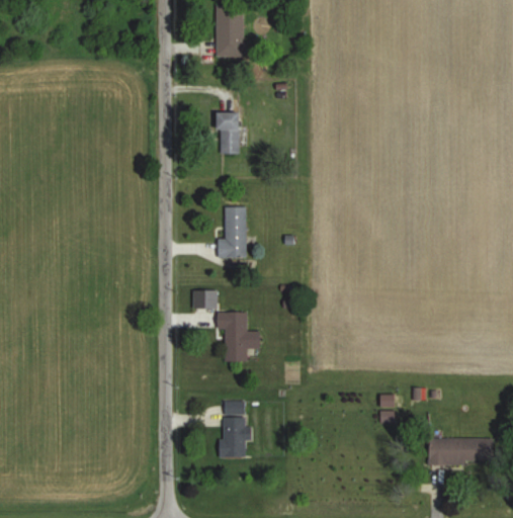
[(217,58),(244,57),(243,6),(216,6),(217,58)]
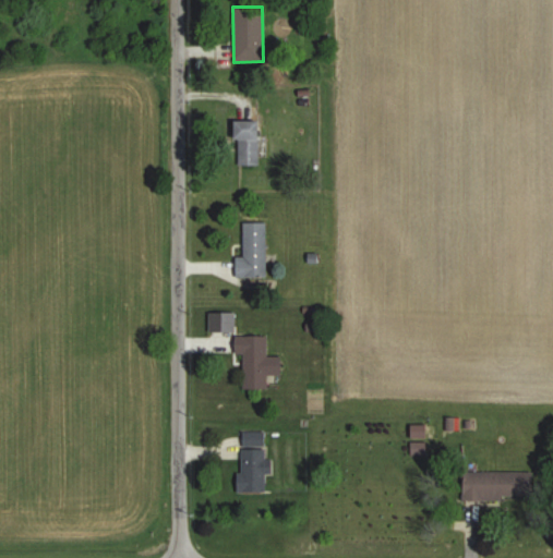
[(260,166),(260,122),(236,122),(237,167),(260,166)]
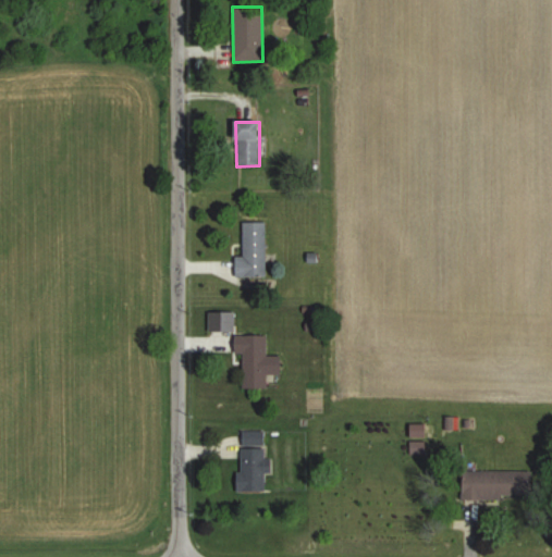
[(242,257),(234,257),(234,279),(266,277),(265,223),(242,223),(242,257)]
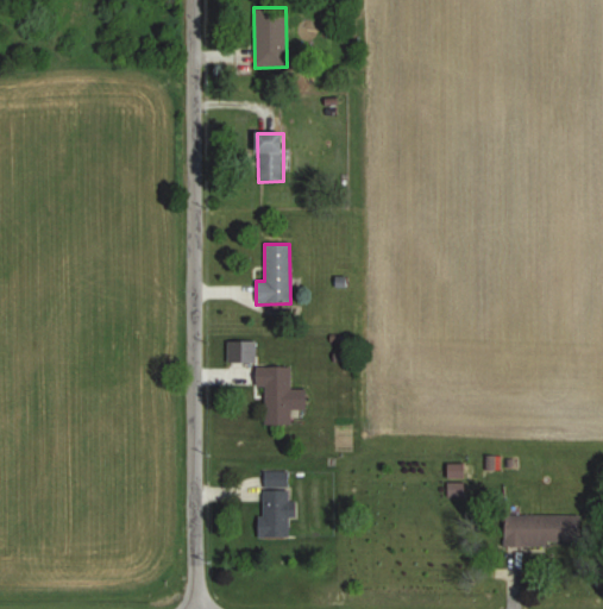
[(255,364),(255,343),(225,343),(225,363),(255,364)]
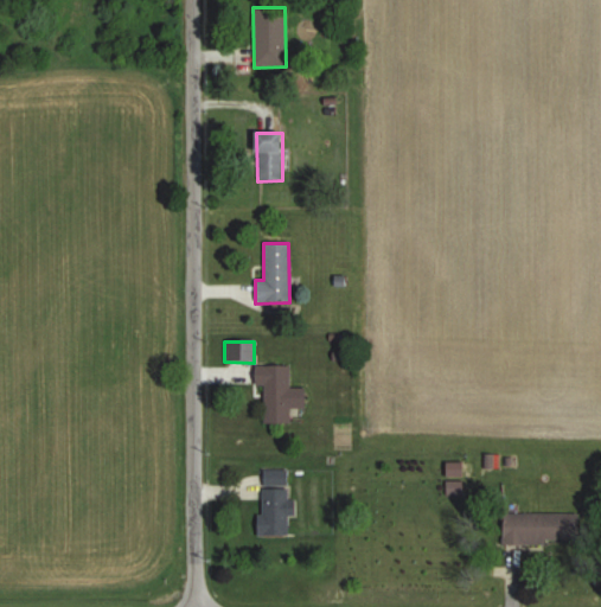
[(263,425),(289,423),(289,409),(306,409),(305,389),(289,389),(289,366),(254,366),(255,387),(262,387),(263,425)]
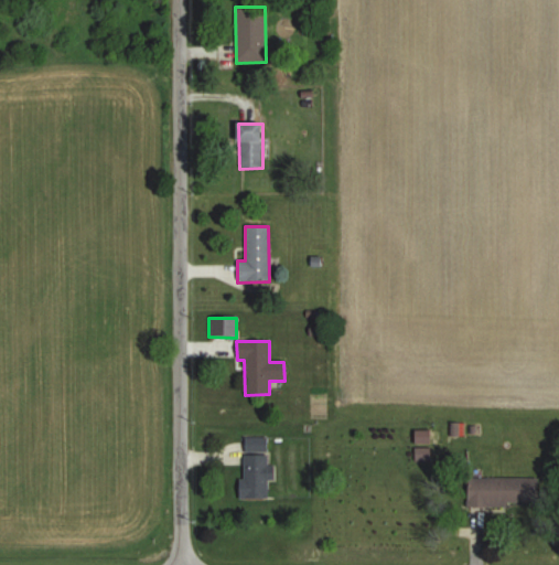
[(238,500),(267,500),(267,481),(275,481),(273,467),(266,467),(266,438),(243,438),(243,481),(238,481),(238,500)]
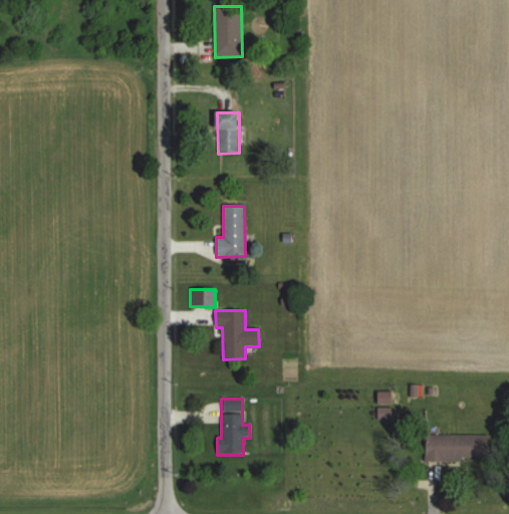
[(426,462),(491,460),(490,436),(426,438),(426,462)]
